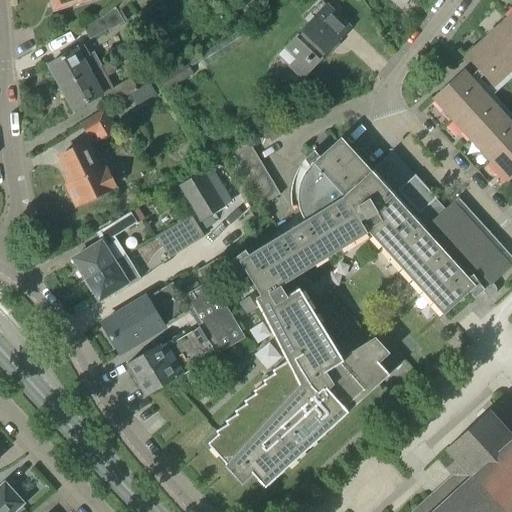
[(50,0),(51,0),(54,10),(84,0),(50,0)]
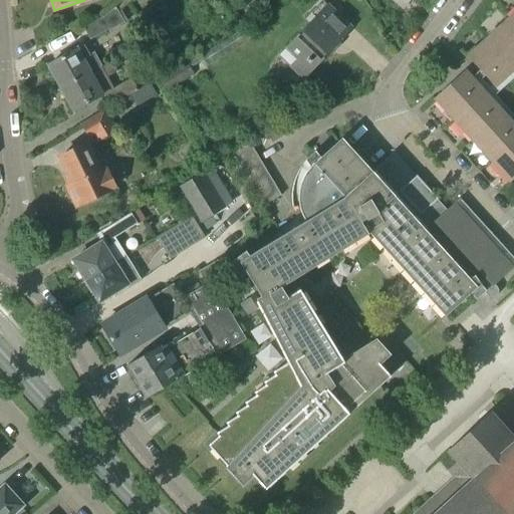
[(390,0),(404,10),(412,0),(390,0)]
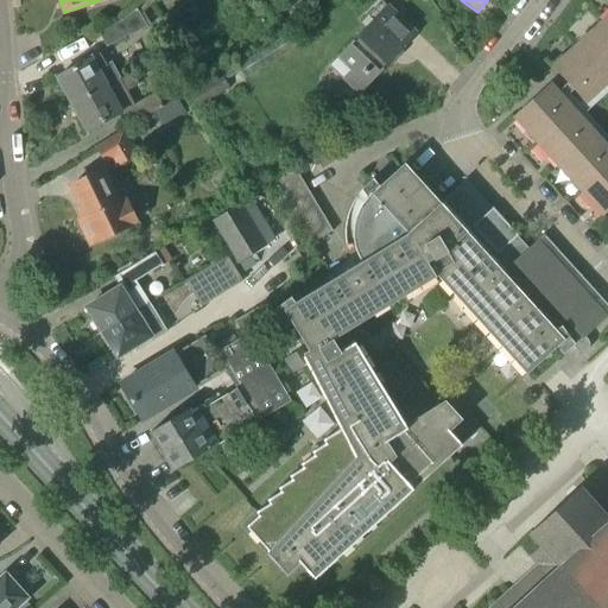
[(147,1),(122,21),(100,35),(107,48),(128,36),(130,37),(151,25),(144,12),(151,6),(147,1)]
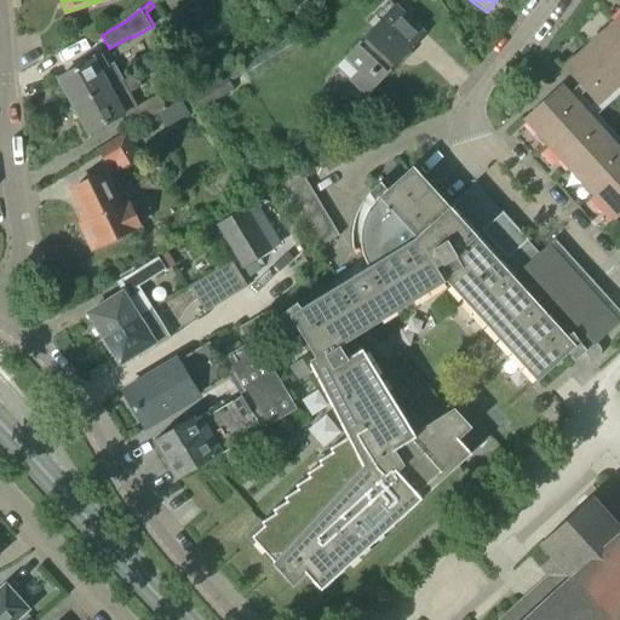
[(334,69),(366,98),(412,49),(411,47),(422,36),(402,19),(407,15),(395,4),(394,6),(389,1),(368,24),(372,28),(334,69)]
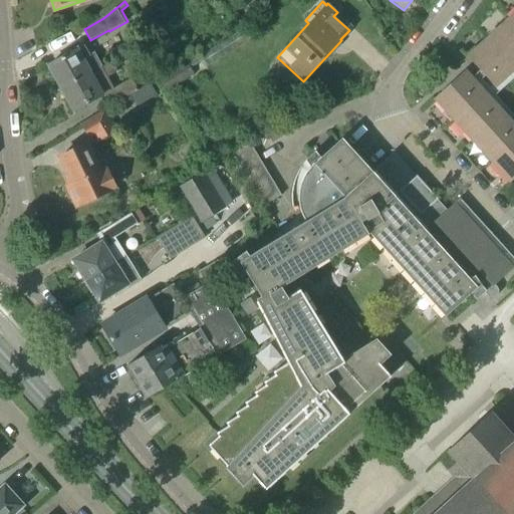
[(513,27),(507,19),(485,39),(513,70),(513,69),(513,27)]
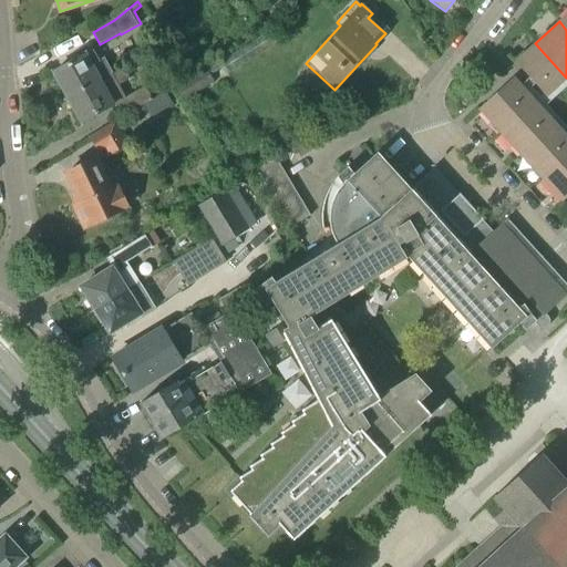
[(566,78),(535,43),(515,61),(546,95),(566,78)]
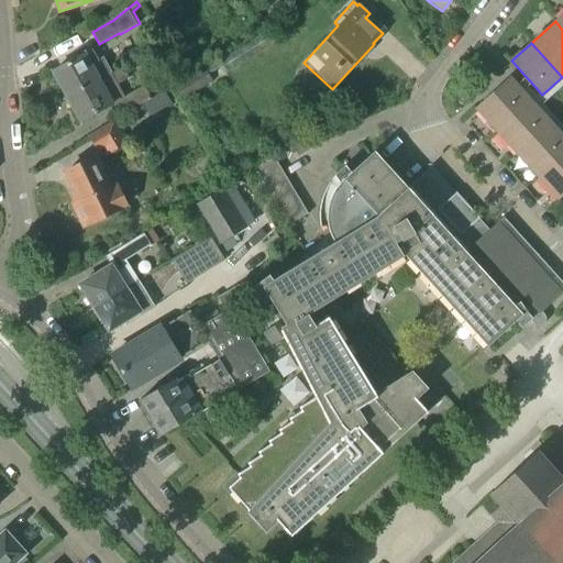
[(67,97),(111,74),(112,73),(103,58),(99,62),(92,50),(53,73),(67,97)]
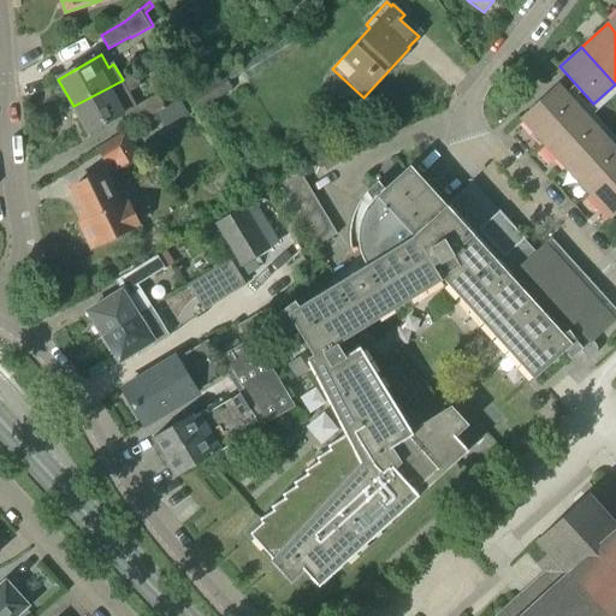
[(134,73),(123,80),(122,81),(73,106),(89,134),(119,116),(136,107),(128,93),(140,86),(134,73)]
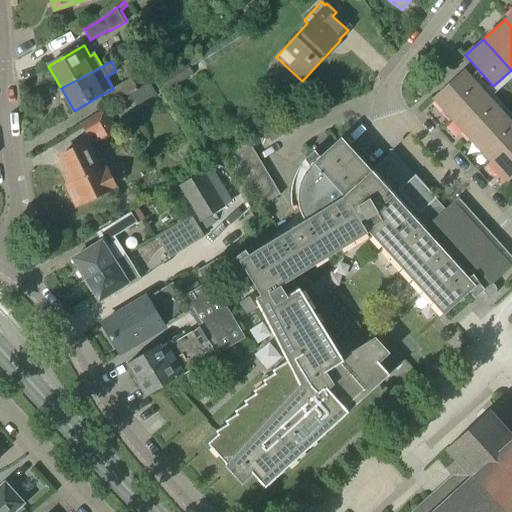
[(195,76),(187,63),(159,79),(166,93),(195,76)]
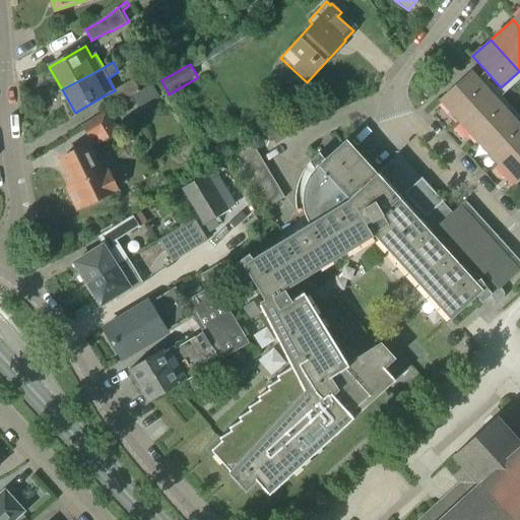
[(471,71),(440,100),(459,121),(491,92),(471,71)]
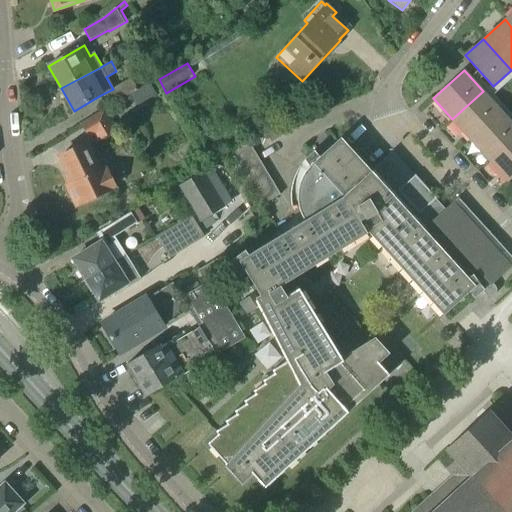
[(113,89),(99,96),(107,109),(130,95),(138,91),(131,79),(113,89)]
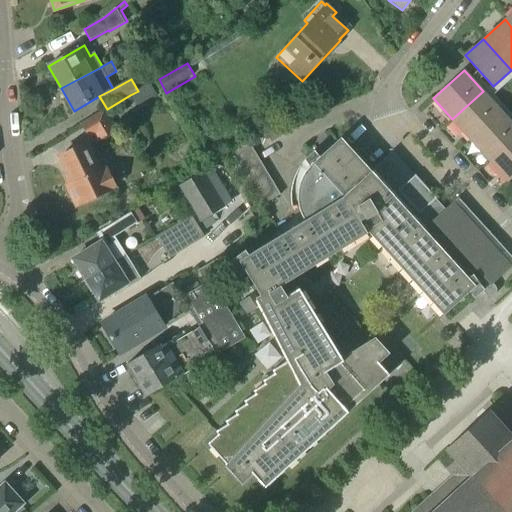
[(138,91),(130,95),(137,107),(157,96),(150,84),(138,91)]
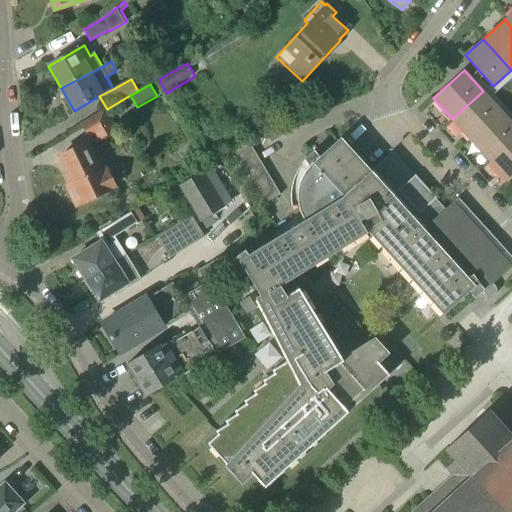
[(472,142),(503,113),(483,91),(452,119),(472,142)]
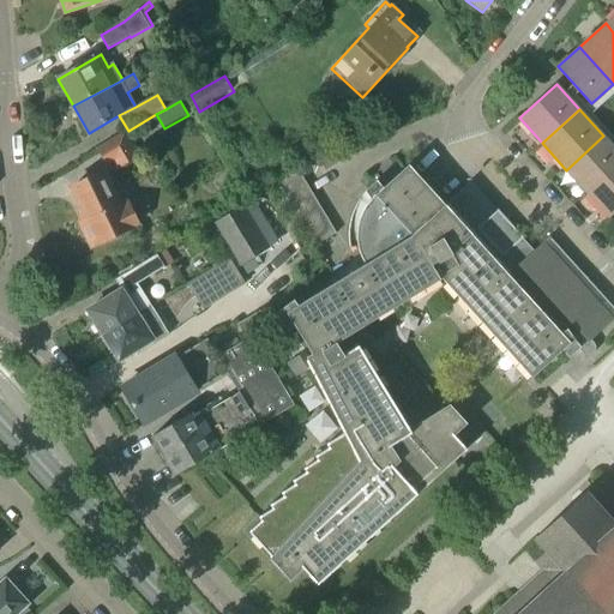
[(126,132),(97,149),(101,155),(107,155),(116,172),(142,156),(126,132)]
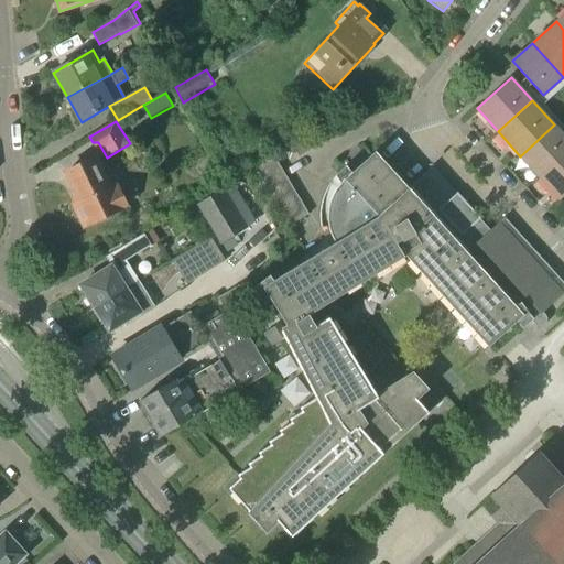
[(543,182),(563,162),(563,136),(554,125),(520,156),(543,182)]
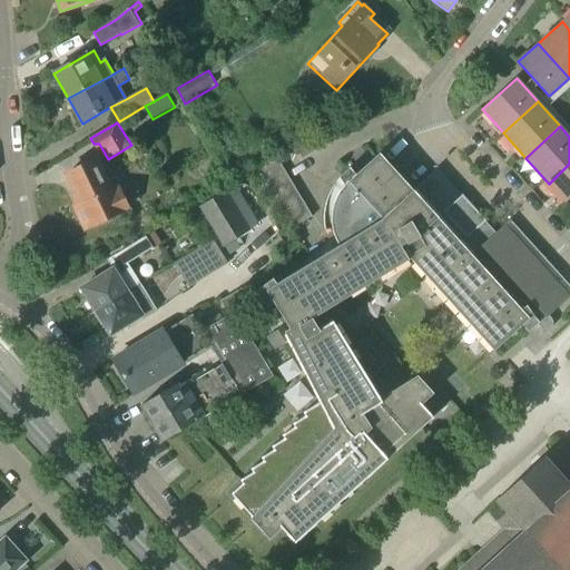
[(255,291),(263,303),(271,298),(291,330),(287,332),(323,399),(303,412),(305,415),(293,424),(295,428),(283,435),(284,439),(272,446),(274,450),(262,459),(264,462),(252,470),(253,473),(241,481),(243,484),(232,494),(272,539),(273,538),(272,536),(281,528),(296,543),(435,419),(422,403),(432,394),(419,380),(383,400),(334,321),(320,330),(313,318),(308,321),(305,315),(405,254),(409,261),(411,259),(414,262),(420,256),(499,343),(492,349),(493,351),(522,324),(529,332),(537,324),(541,328),(543,331),(547,331),(550,330),(552,326),(552,323),(551,320),(549,316),(569,296),(569,286),(510,220),(491,237),(481,226),(485,222),(462,195),(461,196),(439,170),(414,192),(379,153),(355,173),(350,166),(340,176),(345,185),(343,187),(340,190),(337,194),(336,198),(334,202),(333,206),(332,210),(332,214),(332,218),(332,223),(332,226),(333,228),(334,233),(335,237),(337,242),(340,245),(276,285),(273,279),(255,291)]
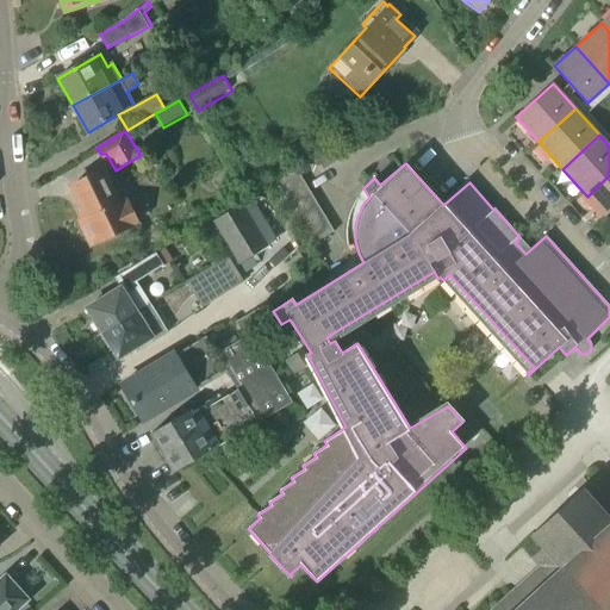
[(271,181),(278,193),(302,179),(294,167),(271,181)]
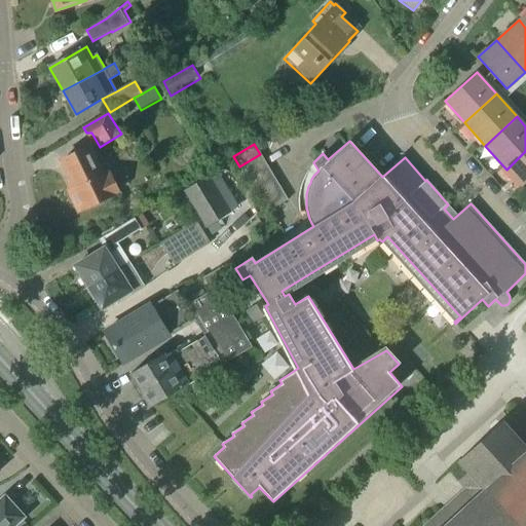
[(79,211),(117,192),(107,172),(102,175),(88,148),(62,160),(75,187),(70,190),(79,211)]
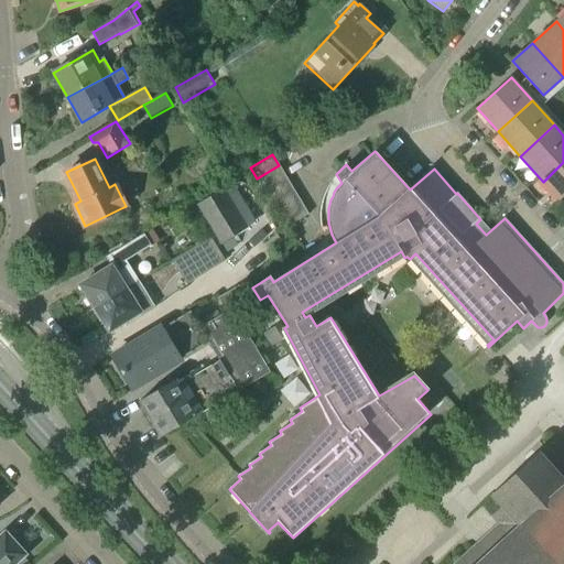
[(563,162),(543,182),(560,201),(563,195),(563,162)]
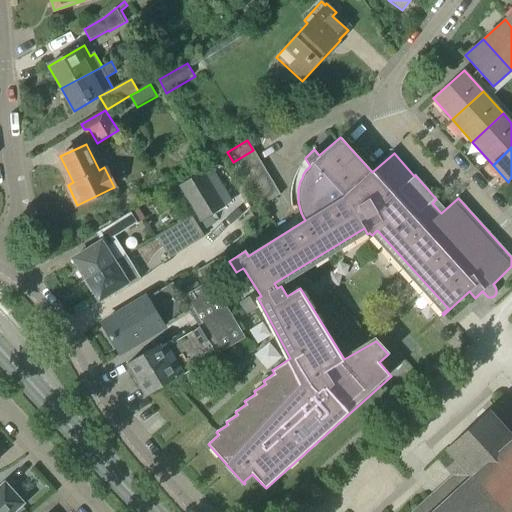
[(253,150),(233,162),(239,173),(260,161),(253,150)]
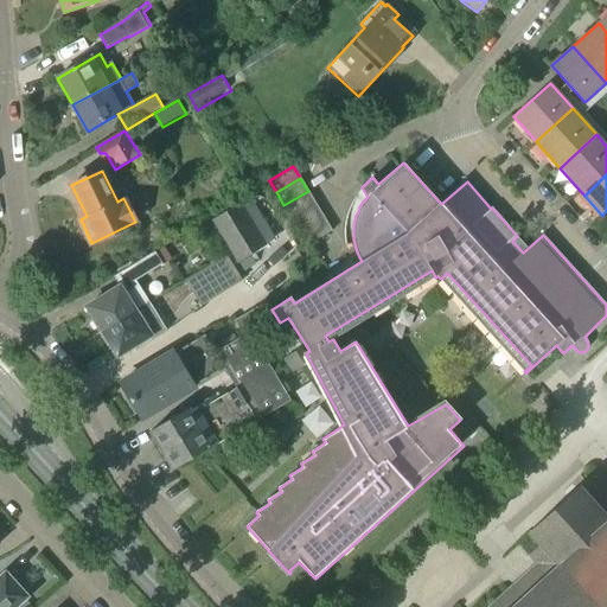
[(308,191),(283,205),(292,218),(315,204),(308,191)]
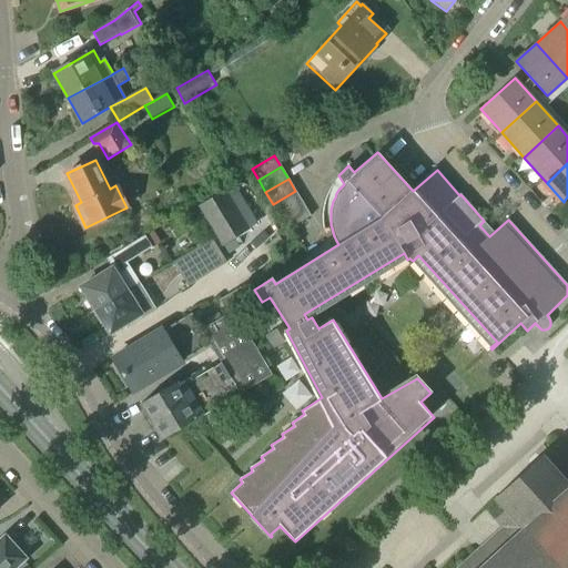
[(224,191),(199,206),(222,246),(247,231),(224,191)]
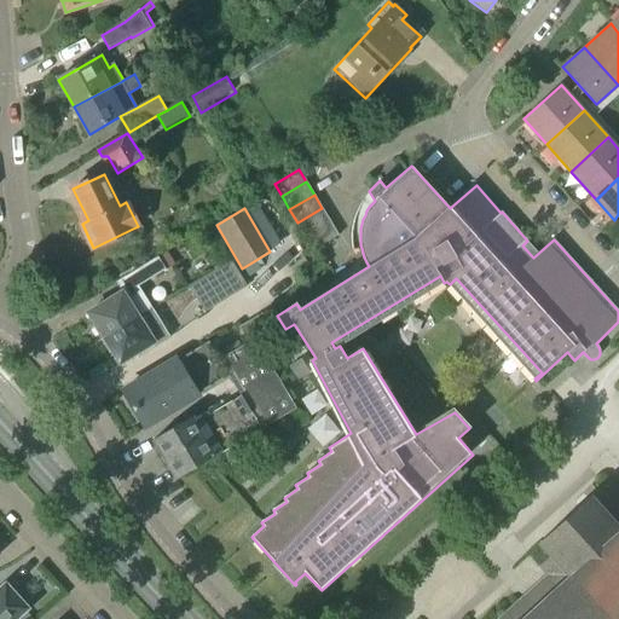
[(322,208),(298,223),(306,236),(330,221),(322,208)]
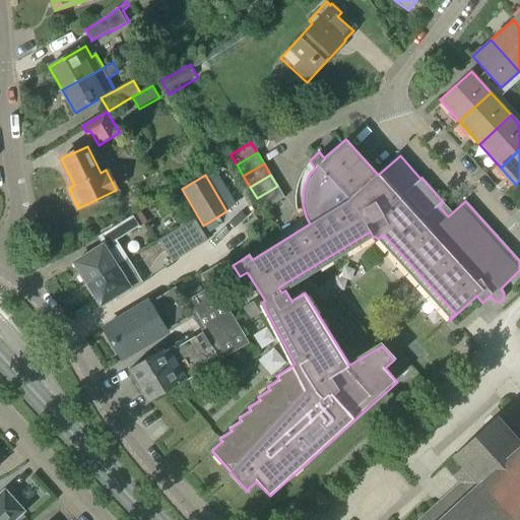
[(277,186),(257,198),(264,210),(284,197),(277,186)]
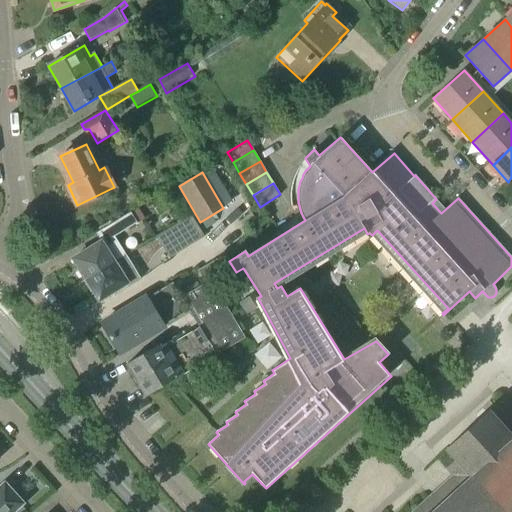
[(137,208),(130,213),(136,223),(144,219),(137,208)]
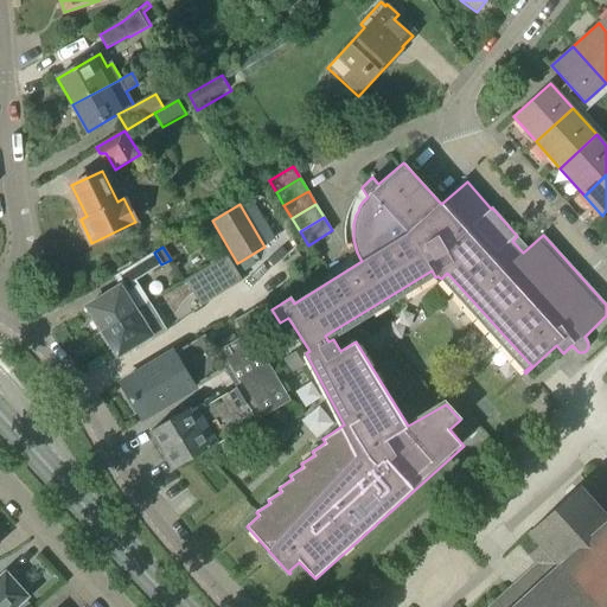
[(179,298),(191,291),(200,307),(243,281),(228,256),(173,289),(179,298)]
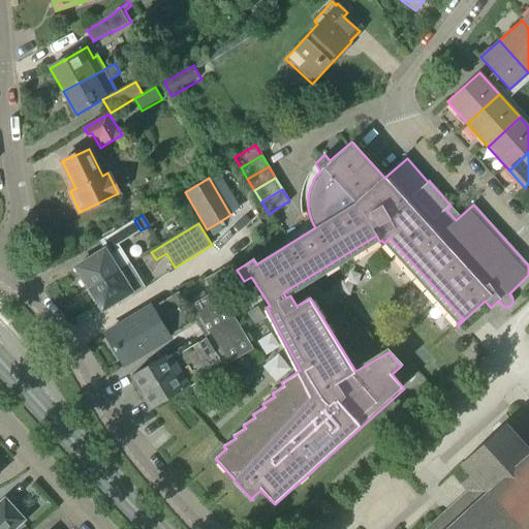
[(75,268),(89,289),(118,272),(104,250),(75,268)]
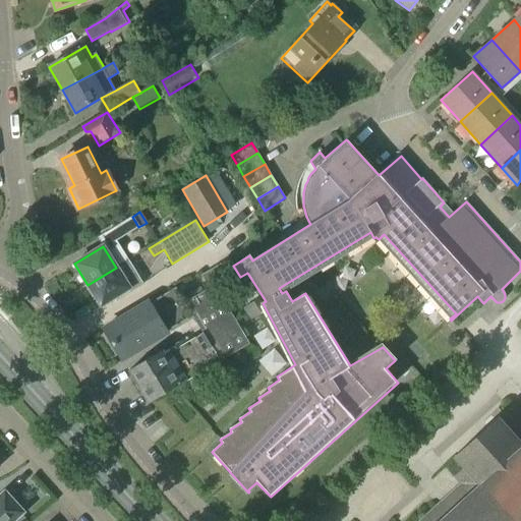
[(209,289),(214,285),(229,276),(222,265),(201,277),(209,289)]
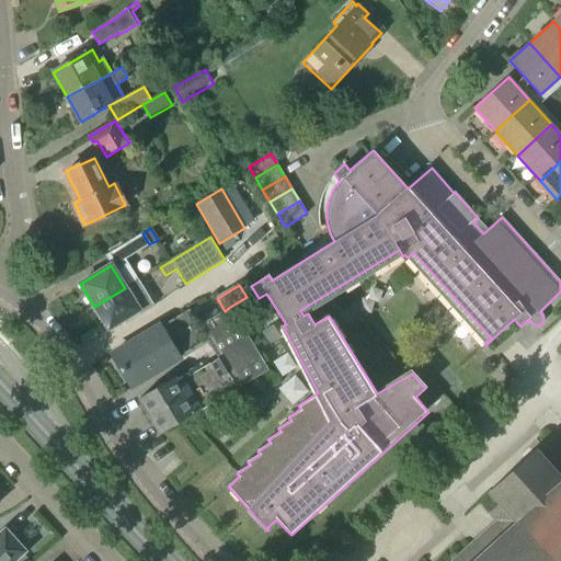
[(94,308),(109,330),(148,306),(141,296),(134,300),(126,287),(94,308)]
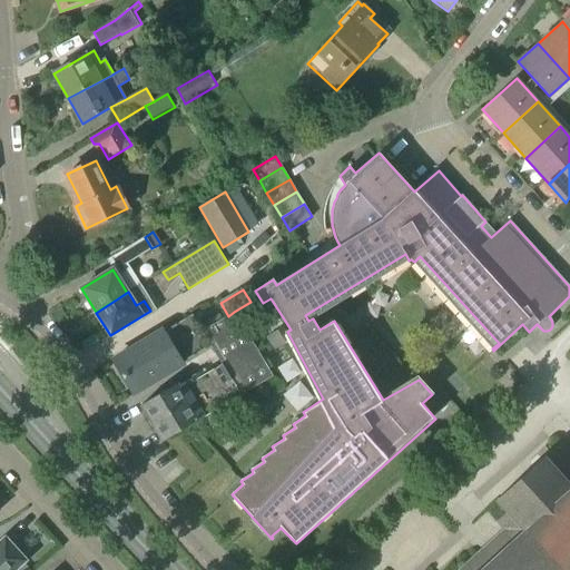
[(140,405),(161,441),(215,409),(216,411),(273,376),(234,312),(228,316),(203,331),(173,349),(183,364),(210,346),(220,364),(193,382),(189,379),(177,385),(176,384),(140,405)]
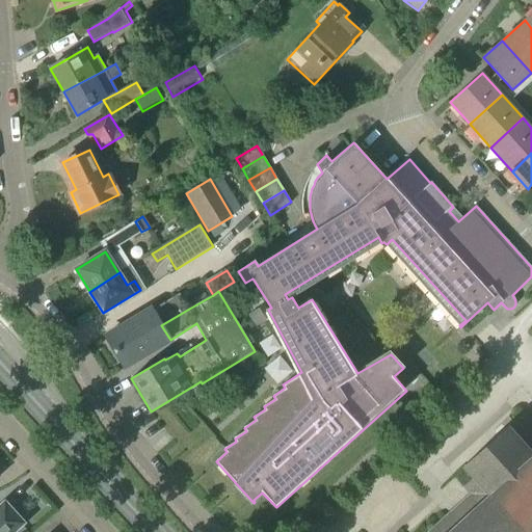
[(125,368),(169,341),(161,325),(189,309),(179,294),(152,311),(153,309),(106,337),(125,368)]
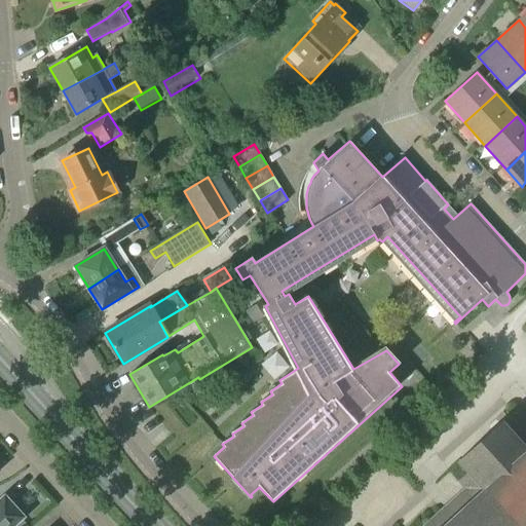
[(257,305),(247,312),(253,323),(264,316),(257,305)]
